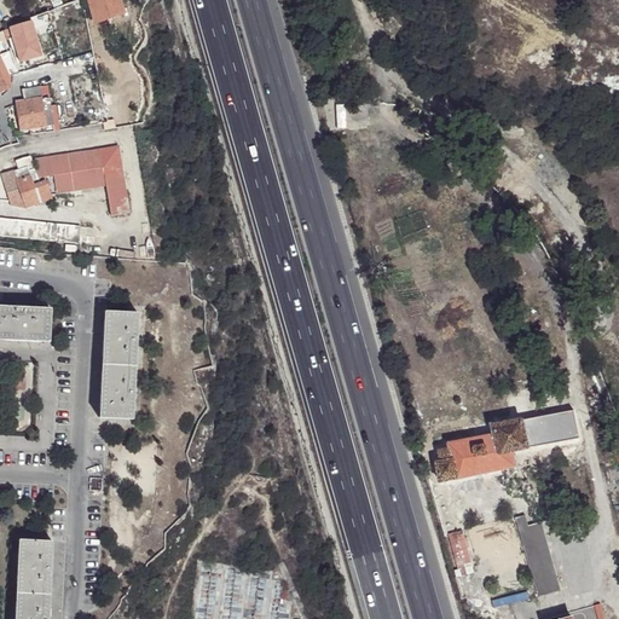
[(52,13),(50,15),(52,23),(74,13),(74,11),(84,7),(81,0),(77,0),(52,11),(52,13)]
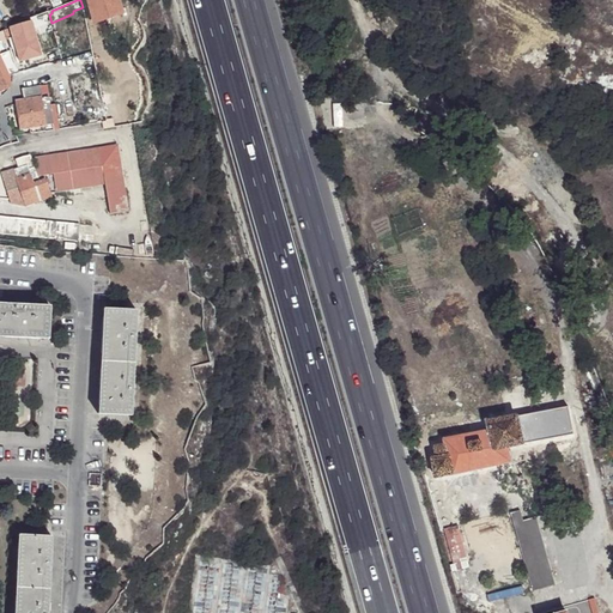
[(122,14),(117,0),(87,0),(93,23),(122,14)]
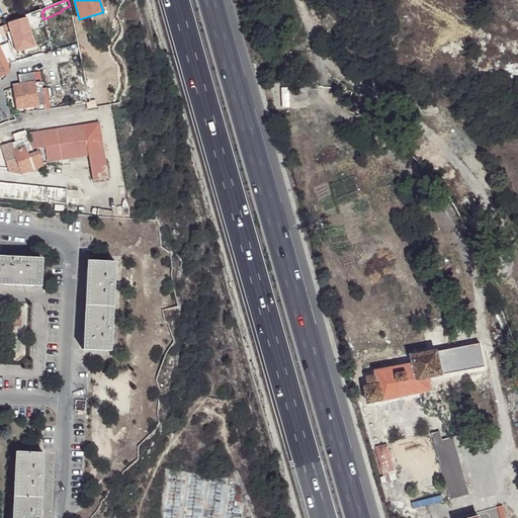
[(26,16),(28,23),(44,19),(41,12),(40,10),(25,15),(25,16),(26,16)]
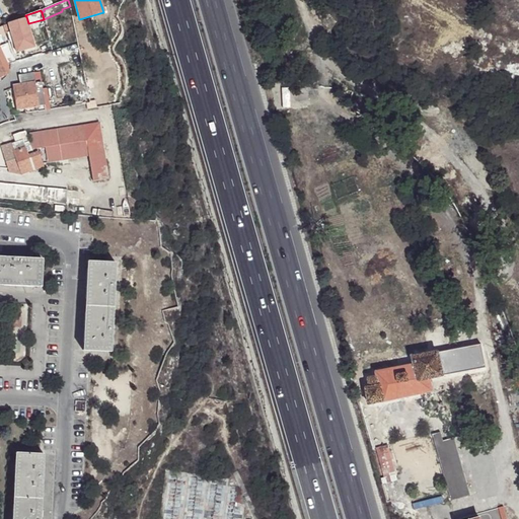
[(8,22),(10,30),(14,44),(16,52),(35,47),(28,23),(26,16),(25,16),(8,22)]
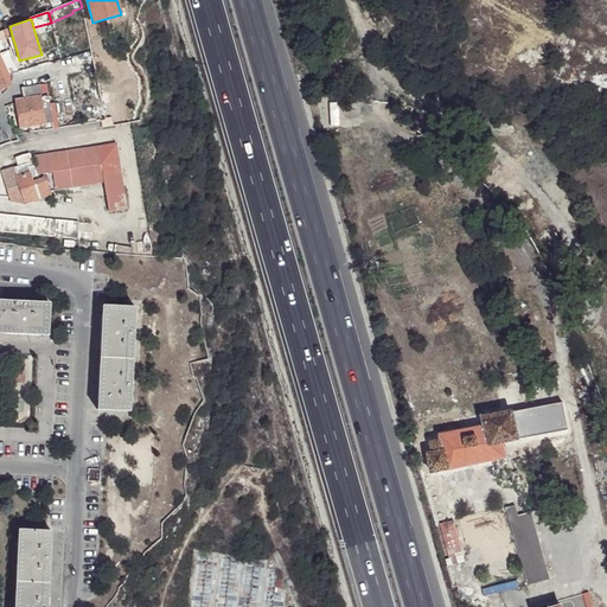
[(0,31),(0,39),(12,36),(10,26),(6,29),(0,31)]
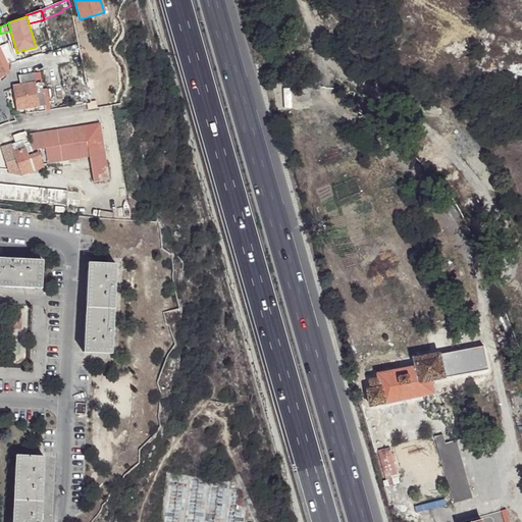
[(20,75),(21,86),(35,84),(34,80),(41,80),(39,68),(27,69),(27,73),(20,75)]
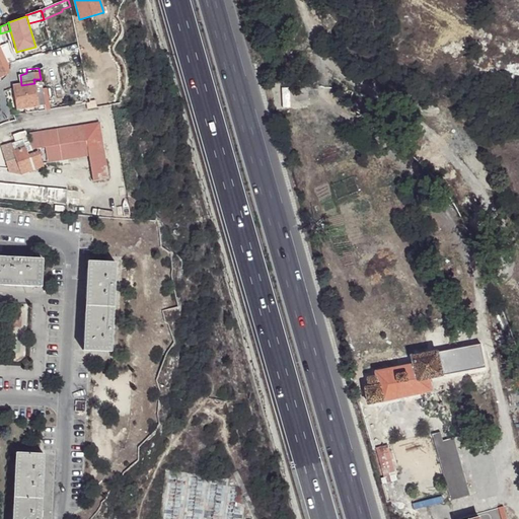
[(39,110),(46,109),(41,82),(34,83),(38,105),(39,110)]
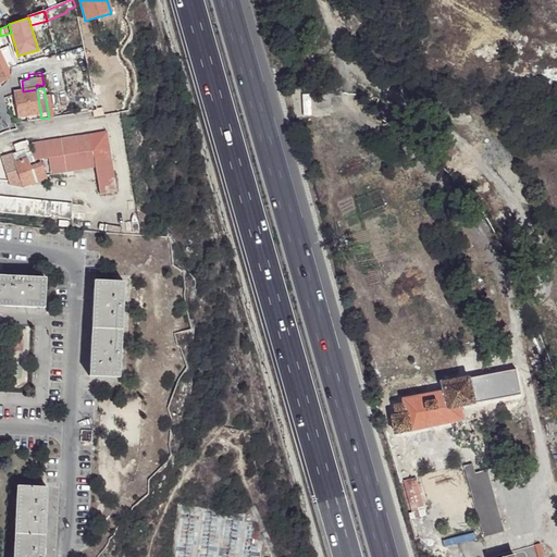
[(16,93),(16,94),(20,116),(32,115),(40,113),(37,89),(23,91),(16,93)]
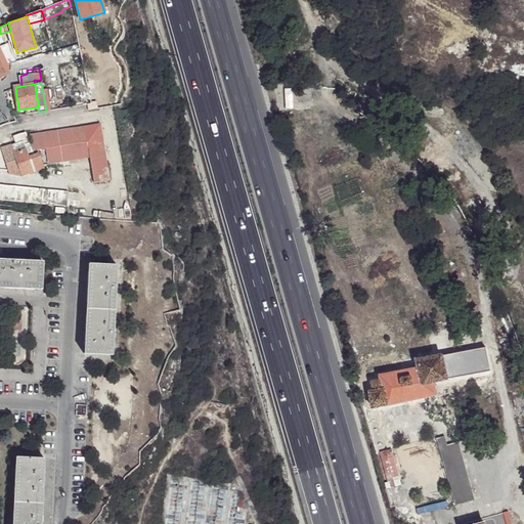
[(31,134),(34,150),(47,148),(49,164),(91,158),(95,182),(111,180),(102,123),(31,134)]
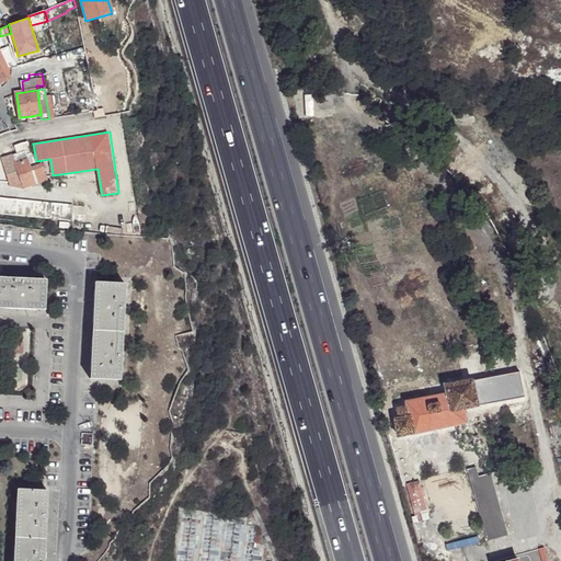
[(12,155),(15,161),(15,163),(35,157),(30,141),(29,140),(14,146),(16,153),(12,155)]
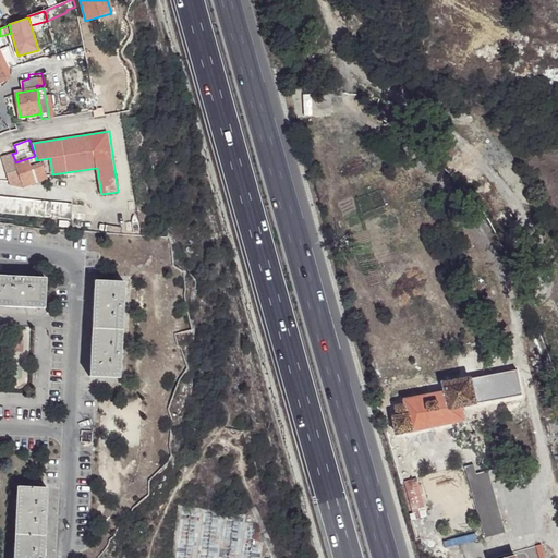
[(15,162),(24,187),(47,179),(41,165),(38,166),(36,160),(35,156),(15,162)]
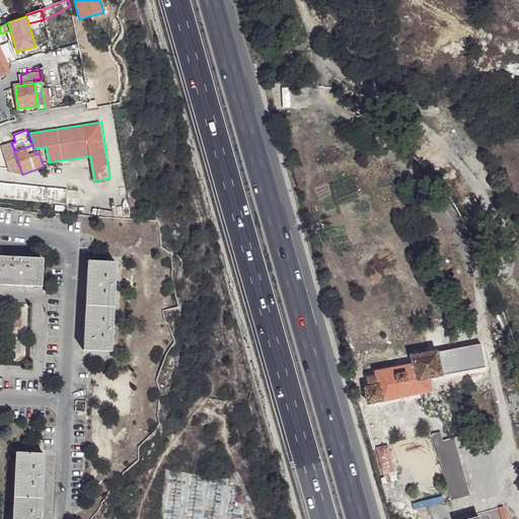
[(14,151),(14,149),(9,151),(8,154),(15,172),(22,174),(14,151)]
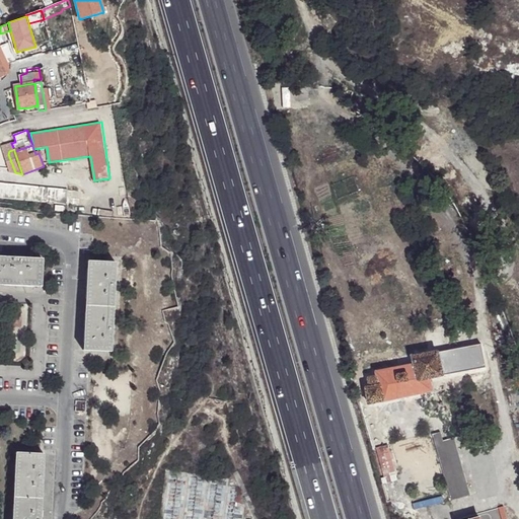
[(0,198),(66,205),(68,190),(0,183),(0,198)]
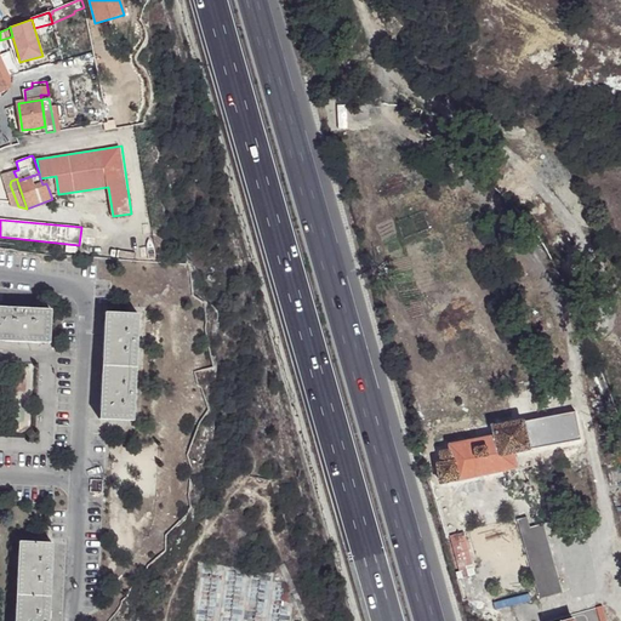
[(0,307),(0,341),(49,345),(51,311),(0,307)]
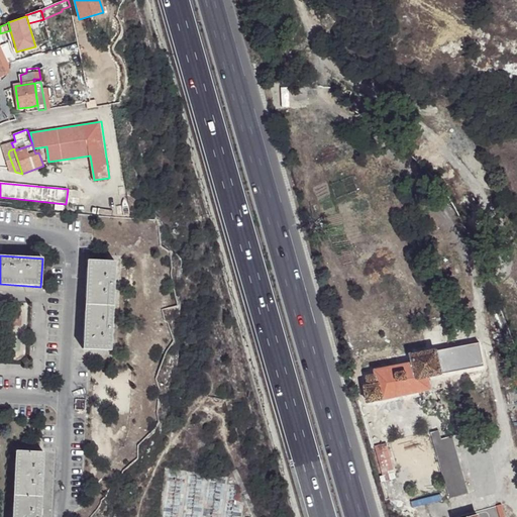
[(88,261),(85,305),(113,307),(115,263),(88,261)]
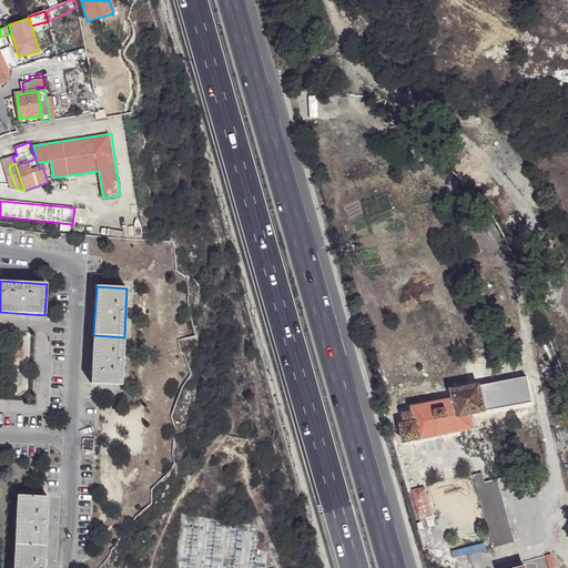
[(30,346),(30,334),(10,334),(10,340),(27,340),(27,346),(30,346)]
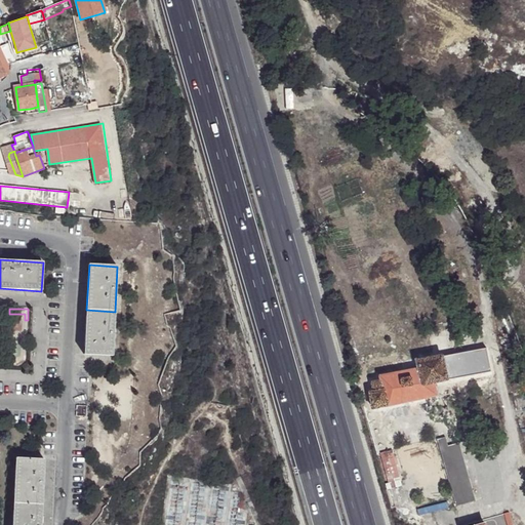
[(86,310),(84,356),(113,357),(115,312),(86,310)]
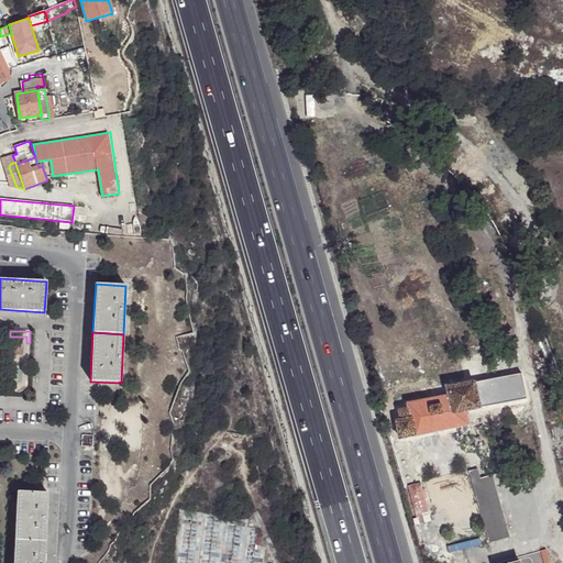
[(523,372),(477,381),(483,407),(529,398),(523,372)]
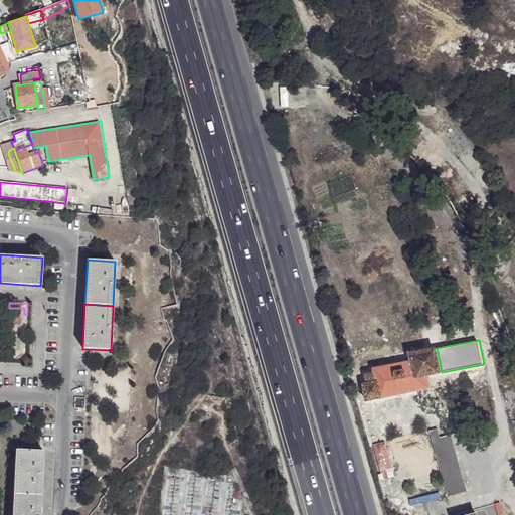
[(442,372),(437,348),(411,353),(412,361),(398,364),(375,368),(375,373),(367,375),(368,383),(363,384),(366,400),(431,388),(428,375),(442,372)]
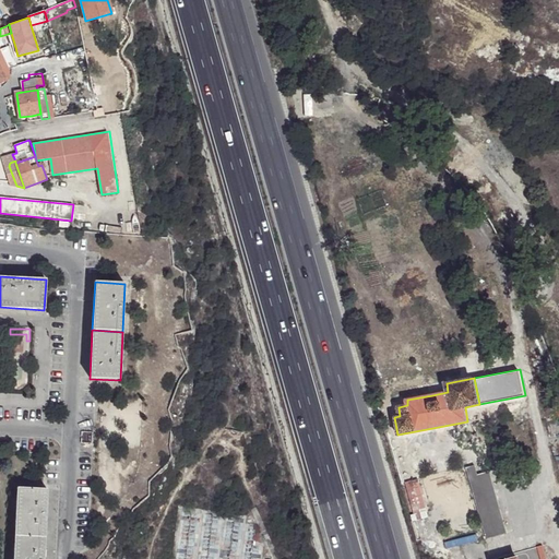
[(448,392),(447,383),(430,387),(432,395),(448,392)]
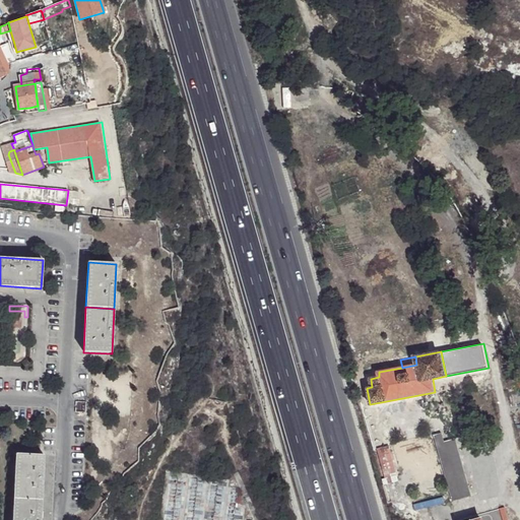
[(86,402),(75,401),(75,412),(86,413),(86,402)]
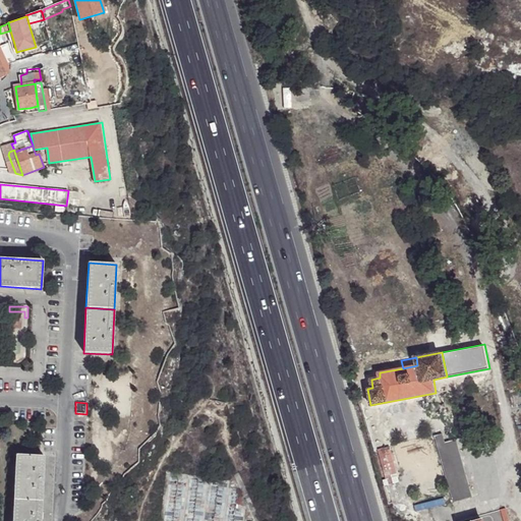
[(474,497),(458,440),(447,443),(445,433),(438,436),(456,502),(474,497)]
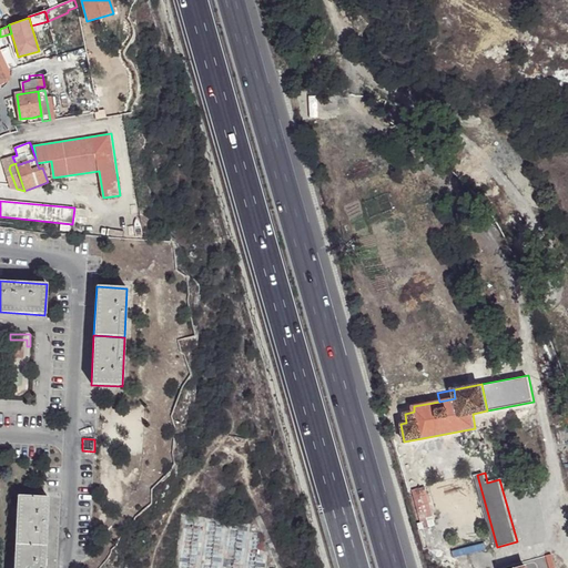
[(17,495),(14,544),(46,546),(49,497),(17,495)]
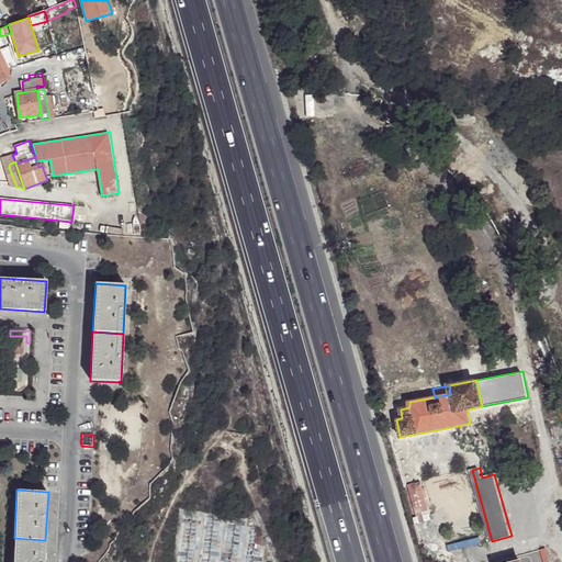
[(14,538),(13,561),(43,561),(45,540),(14,538)]
